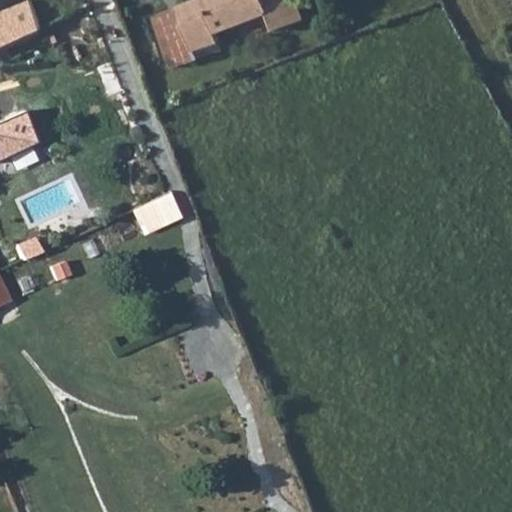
[(23,0),(0,9),(0,45),(44,24),(32,0),(23,0)]
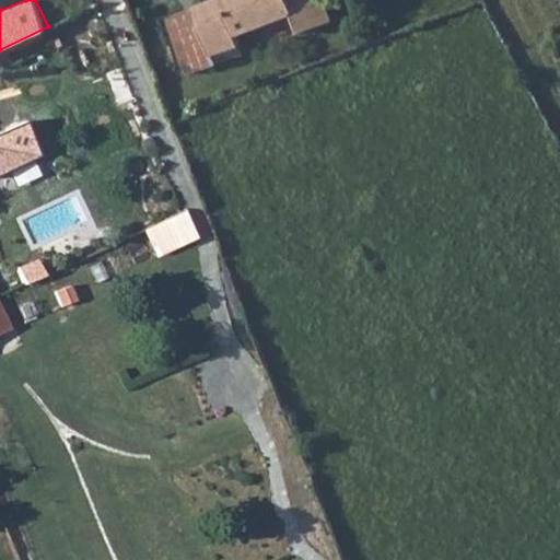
[(216,0),(167,19),(189,76),(249,54),(240,27),(266,19),(294,8),(304,35),(346,19),(339,2),(329,7),(326,0),(216,0)]
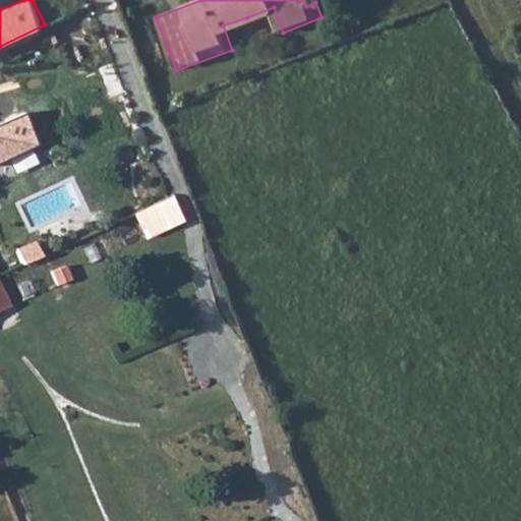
[(169,89),(157,95),(162,108),(174,103),(169,89)]
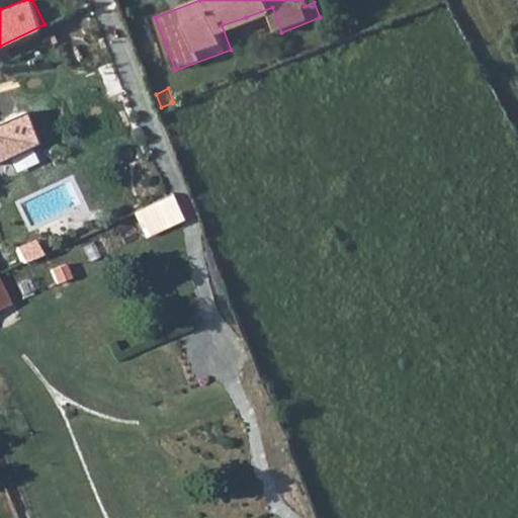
[(0,160),(40,140),(24,107),(0,119),(0,160)]
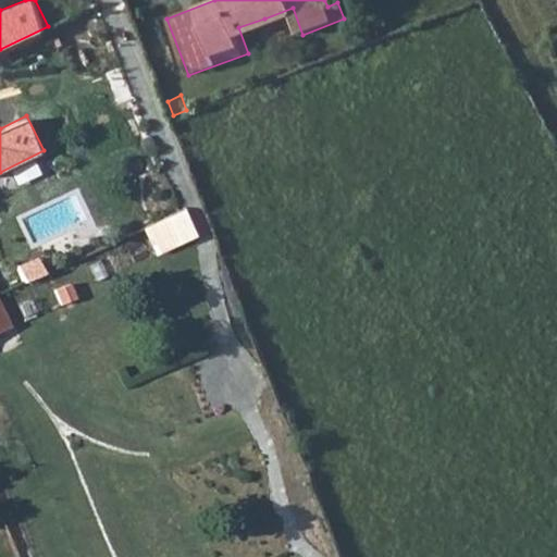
[(187,208),(145,224),(157,254),(198,237),(187,208)]
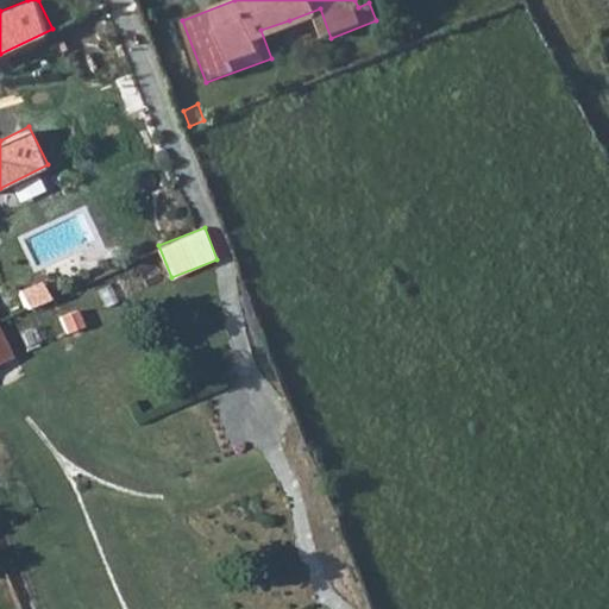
[(80,309),(62,318),(68,333),(86,324),(80,309)]
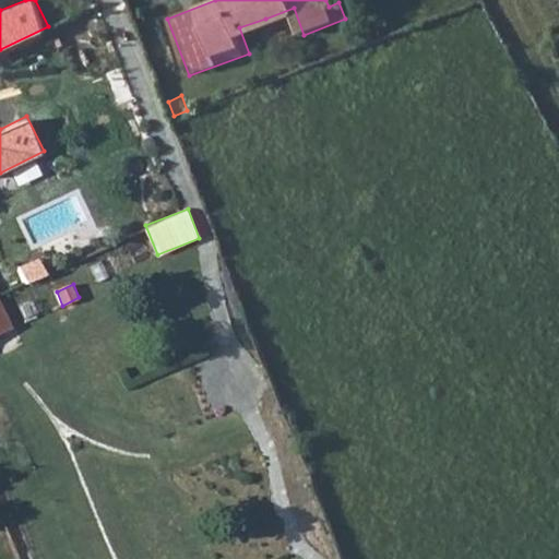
All buildings are outlined.
